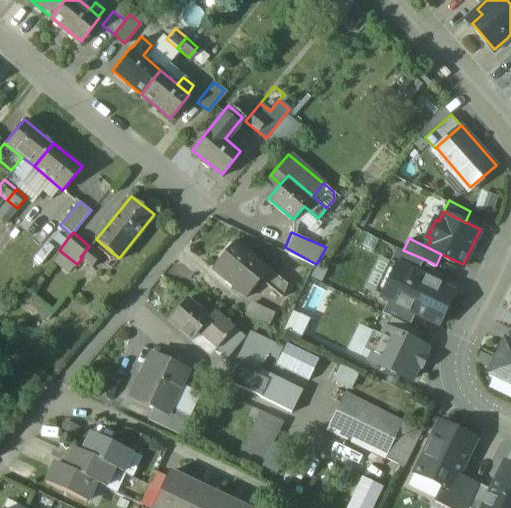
[(270,267),(236,239),(213,267),(247,295),(262,277),(270,267)]
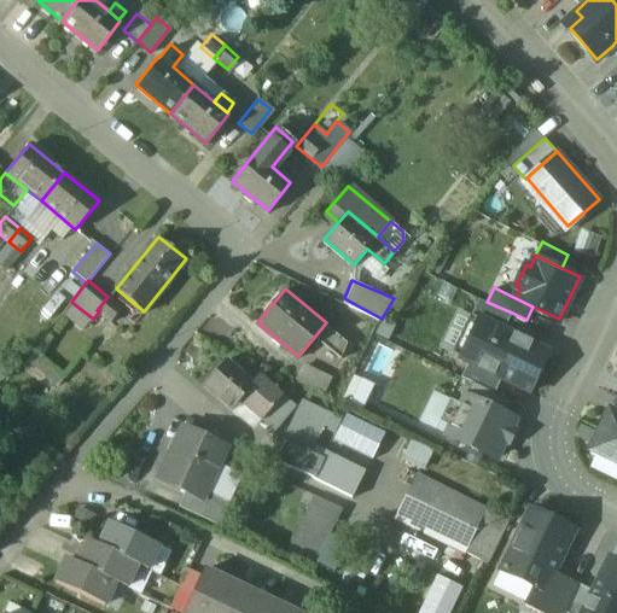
[(122,308),(108,297),(97,310),(99,311),(110,321),(122,308)]
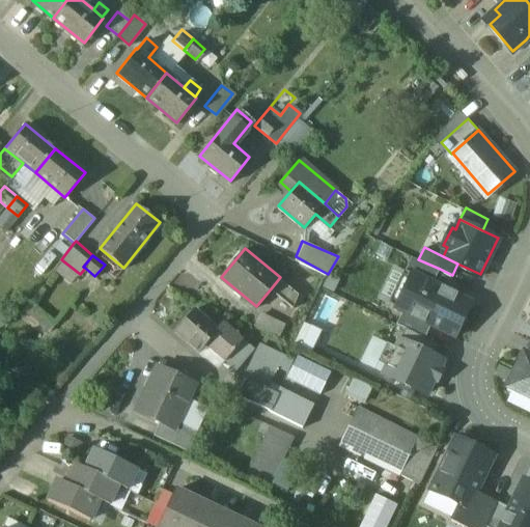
[(413,272),(434,281),(440,269),(418,259),(412,256),(407,269),(413,272)]
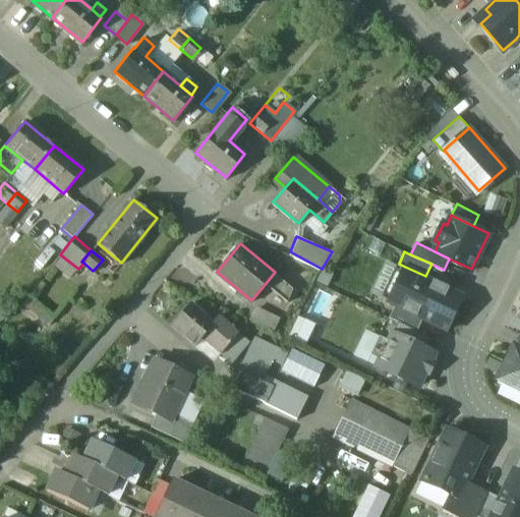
[(448,328),(464,294),(425,276),(405,267),(389,300),(396,303),(448,328)]
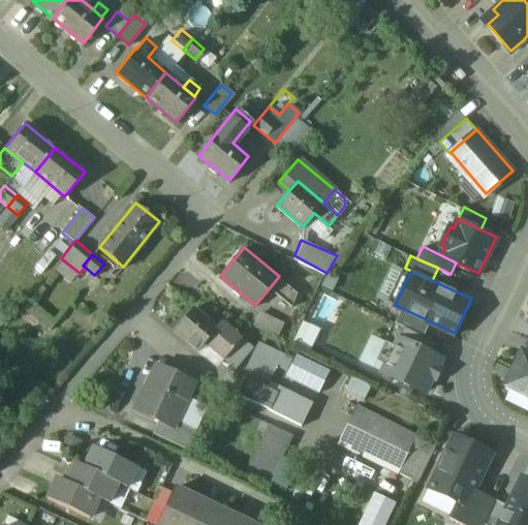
[(298,291),(279,276),(271,286),(292,305),(298,291)]
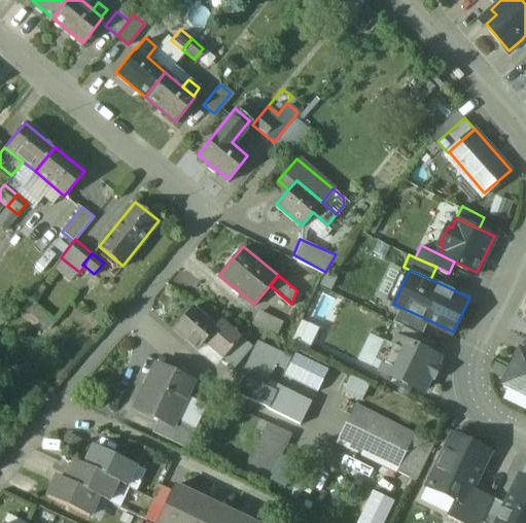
[(241,336),(222,320),(216,327),(193,306),(174,328),(197,349),(205,341),(222,356),(241,336)]
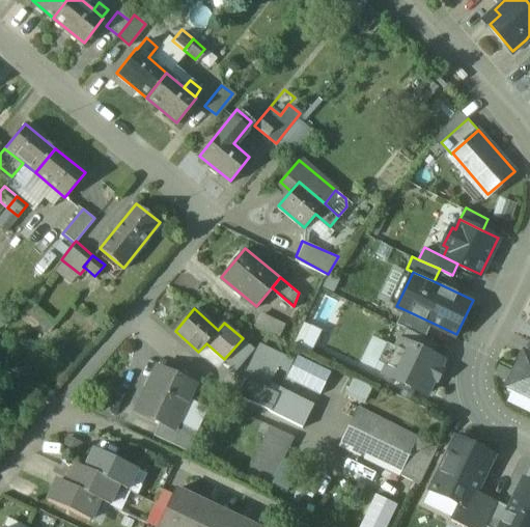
[(286,320),(262,309),(257,323),(280,333),(286,320)]
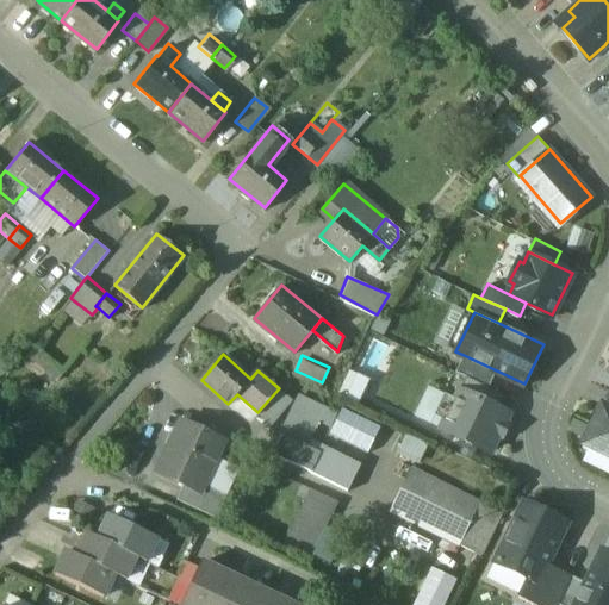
[(466,375),(490,386),(497,370),(464,355),(457,370),(466,375)]
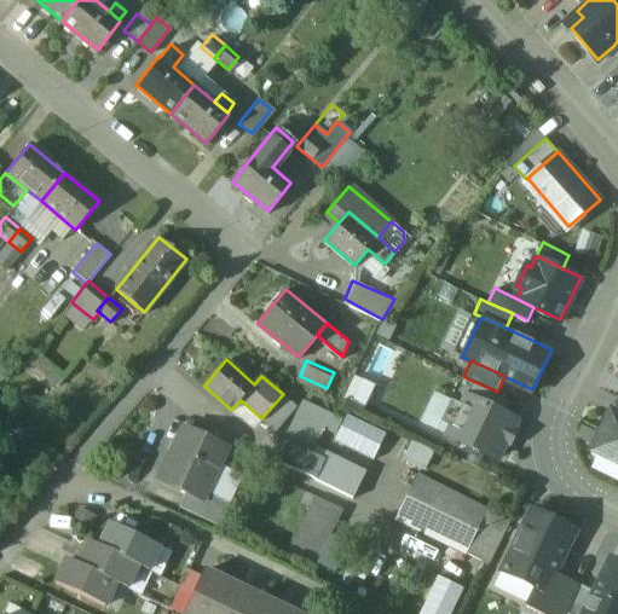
[(473,381),(467,394),(507,413),(513,399),(497,392),(473,381)]
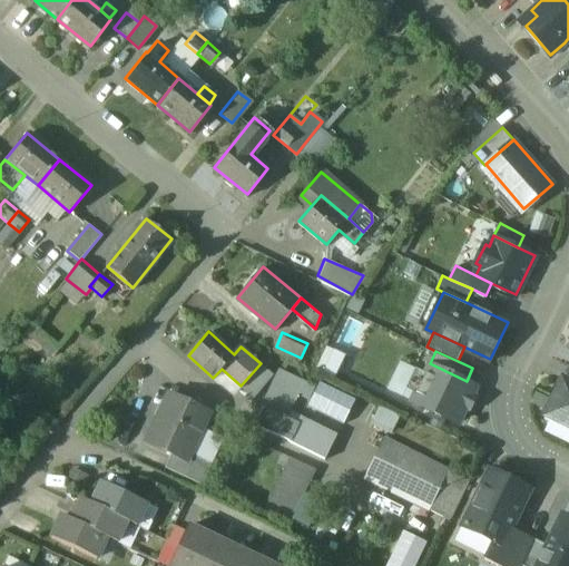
[(401,390),(410,367),(396,361),(388,384),(401,390)]
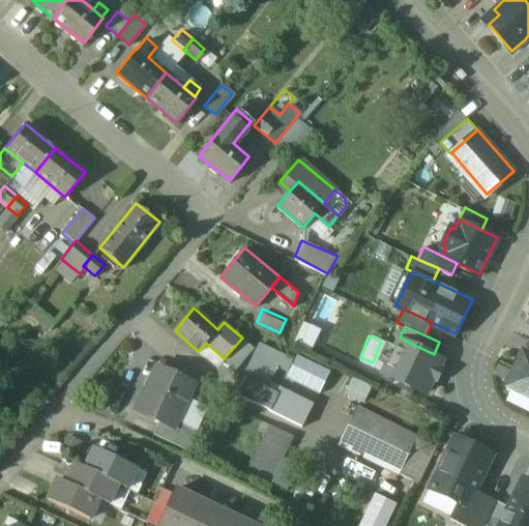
[(428,391),(443,358),(434,354),(400,338),(397,345),(387,341),(378,359),(387,363),(384,371),(428,391)]
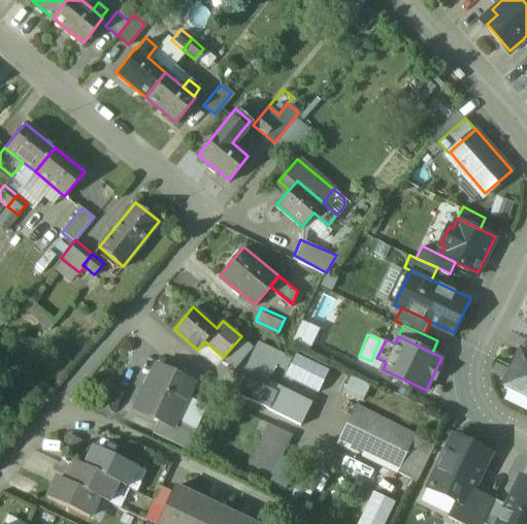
[(282,351),(260,340),(236,390),(300,422),(306,410),(297,405),(299,400),(265,384),(282,351)]
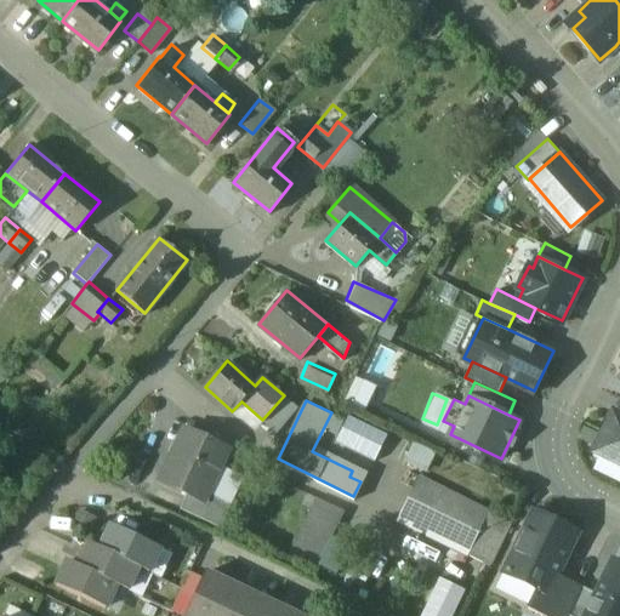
[(619,411),(614,409),(595,448),(619,460),(619,411)]
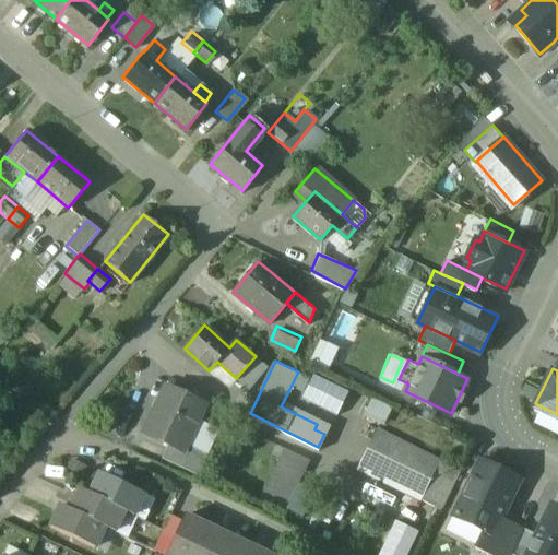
[(205,403),(167,385),(145,430),(169,443),(183,449),(187,443),(205,403)]
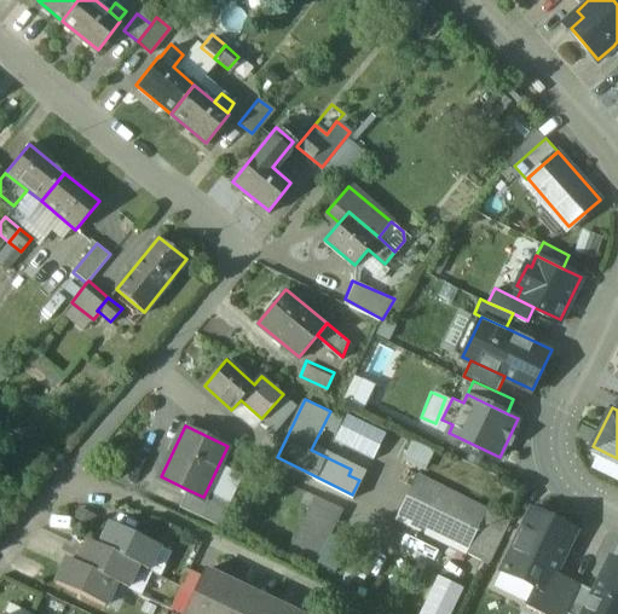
[(406,453),(425,462),(431,450),(413,441),(406,453)]
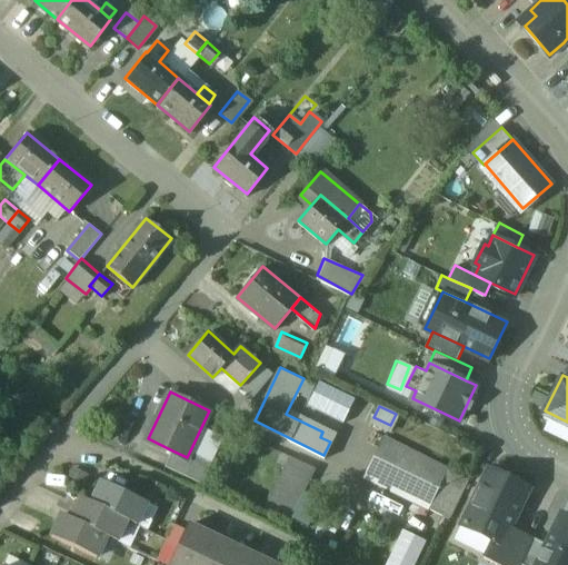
[(445,465),(382,434),(364,474),(426,505),(445,465)]
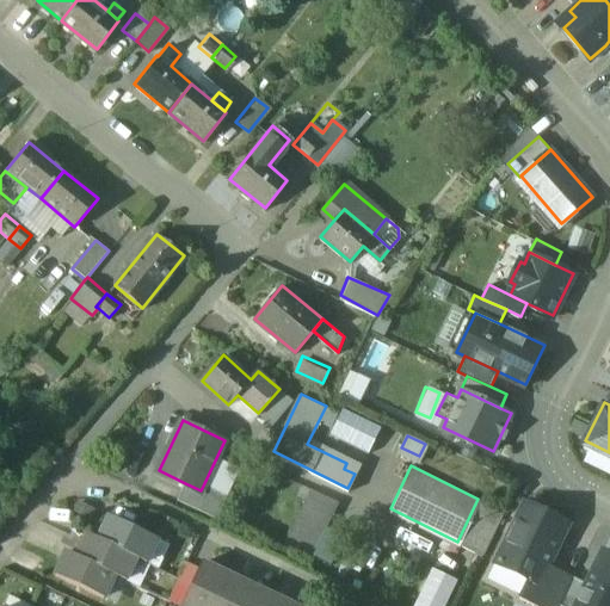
[(227,494),(204,483),(201,490),(185,483),(178,498),(216,517),(227,494)]
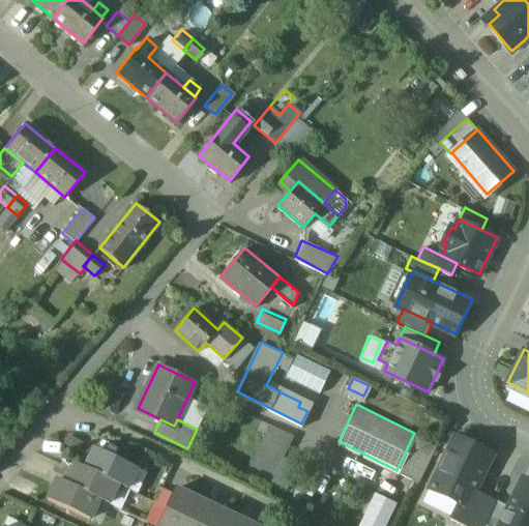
[(264,419),(257,433),(264,436),(271,424),(264,419)]
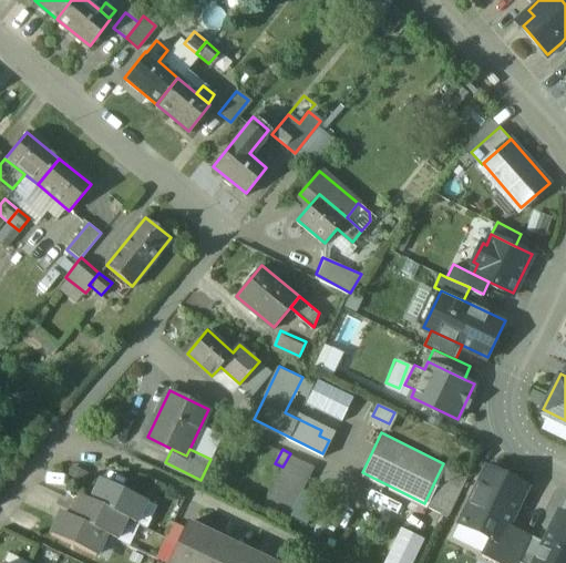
[(283,467),(265,503),(288,514),(314,464),(290,453),(283,467)]
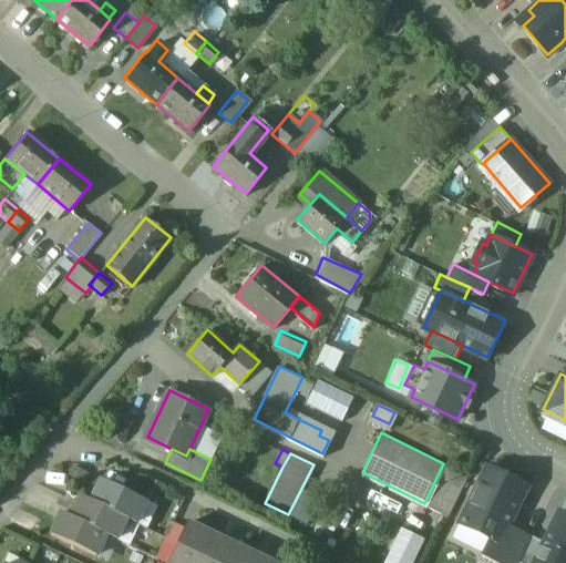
[(527,484),(487,464),(461,521),(491,535),(482,553),(492,558),(508,522),(527,484)]
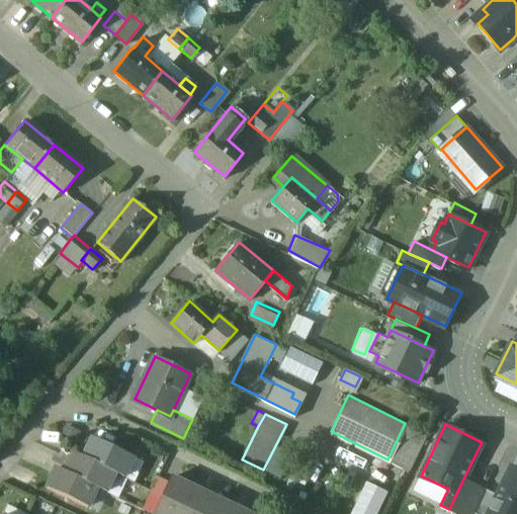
[(135,455),(93,436),(84,455),(115,470),(124,475),(135,455)]
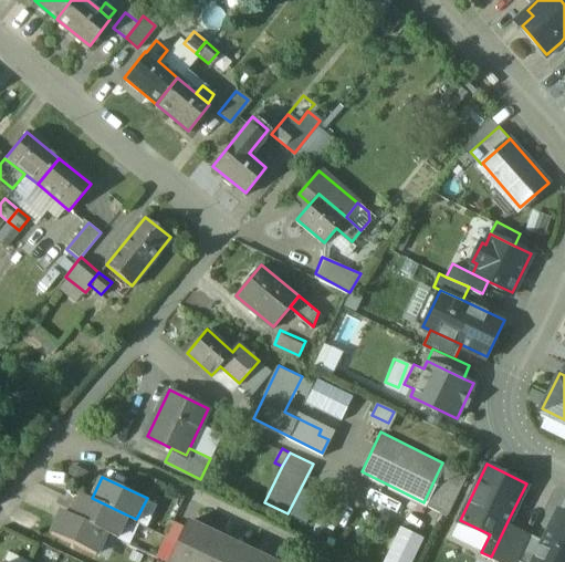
[(92,498),(82,493),(72,514),(106,531),(116,536),(126,514),(92,498)]
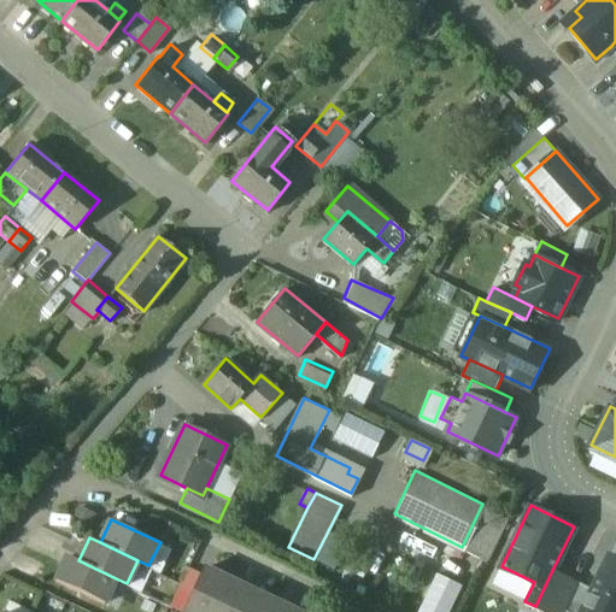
[(588,584),(576,611),(575,611),(615,611),(615,553),(605,548),(588,584)]
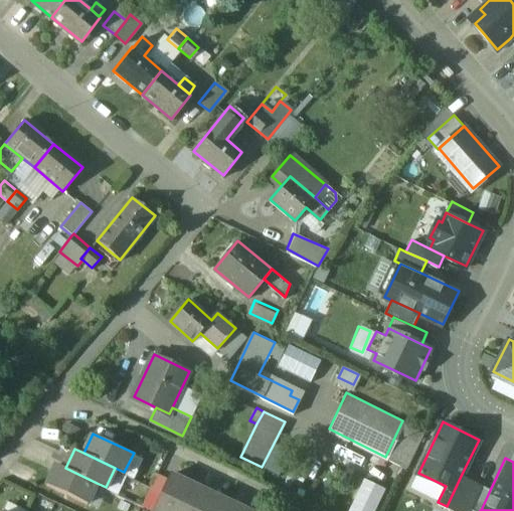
[(65,468),(56,464),(47,483),(88,502),(97,483),(65,468)]
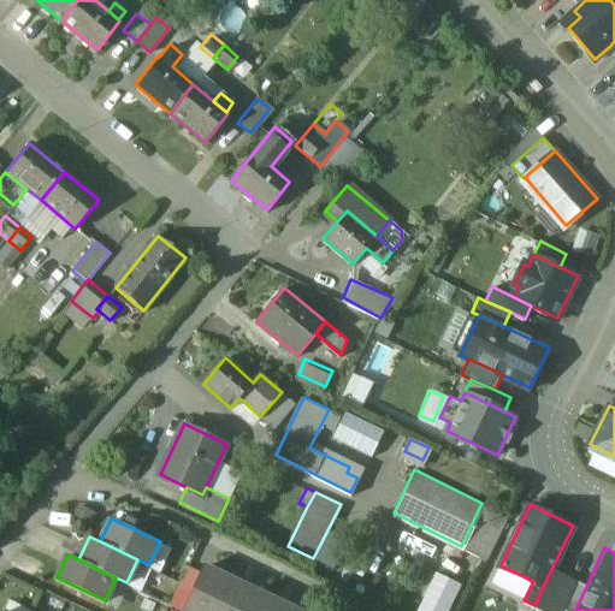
[(210,610),(228,576),(203,565),(182,610),(210,610)]
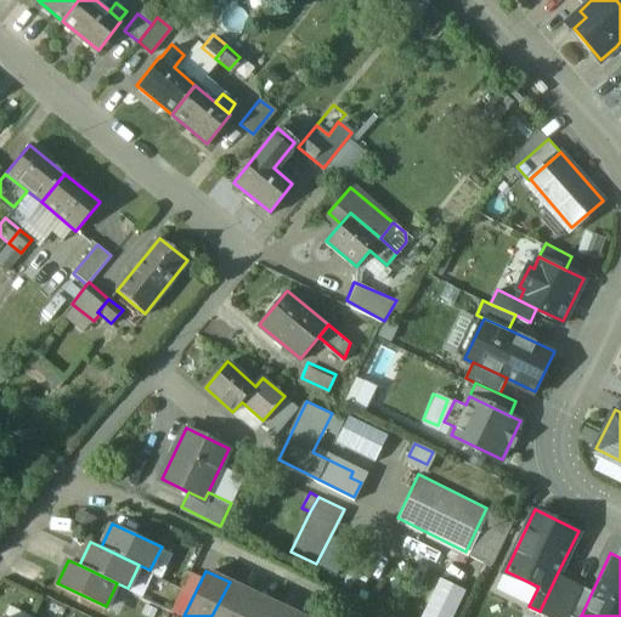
[(558,572),(540,611),(551,616),(568,616),(571,612),(585,586),(558,572)]
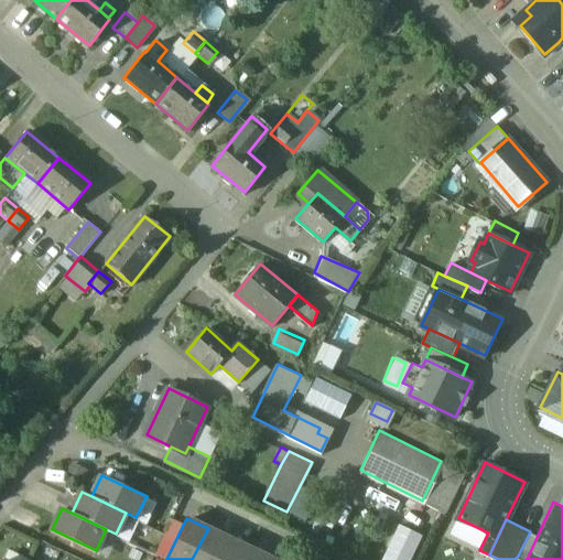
[(383,559),(411,559),(421,529),(396,521),(383,559)]
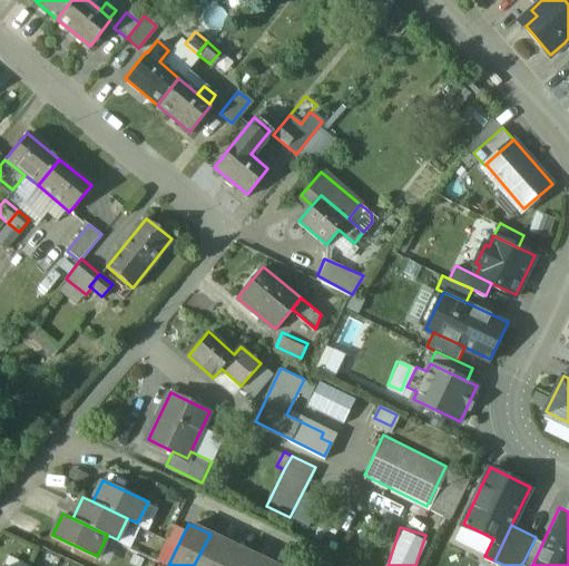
[(219,565),(231,544),(211,534),(194,565),(219,565)]
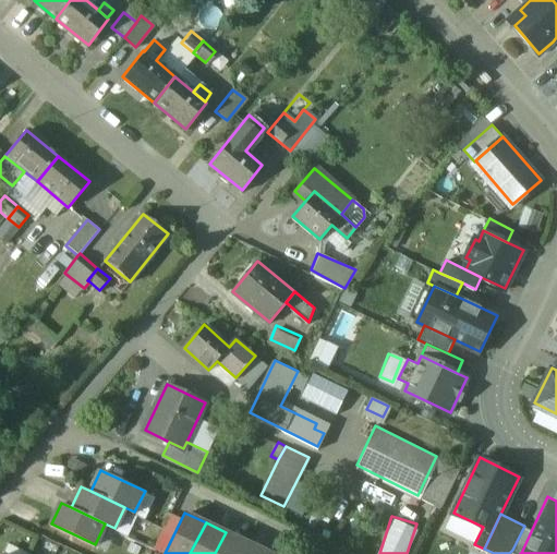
[(524,526),(512,550),(521,553),(532,529),(524,526)]
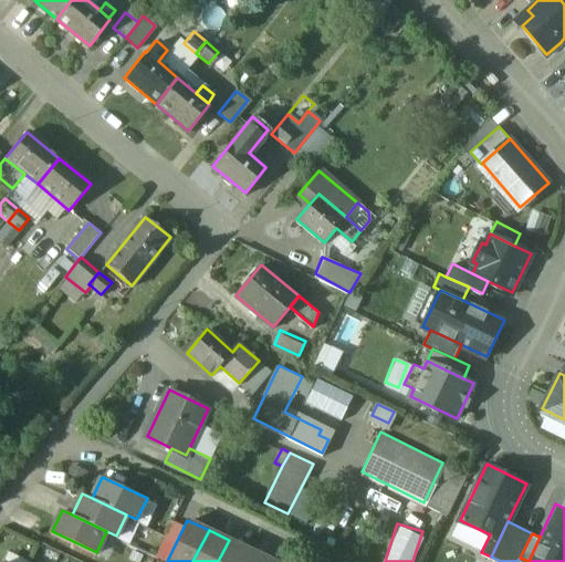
[(243,561),(250,550),(229,540),(218,561),(243,561)]
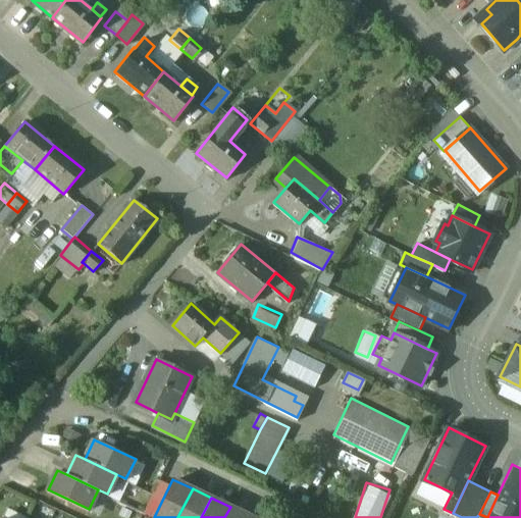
[(248,517),(250,516),(230,507),(224,517),(248,517)]
